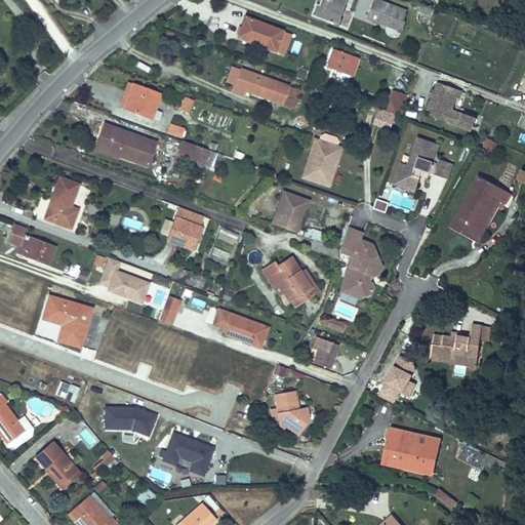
[(318,4),(314,15),(337,25),(347,0),(323,0),(321,6),(318,4)]
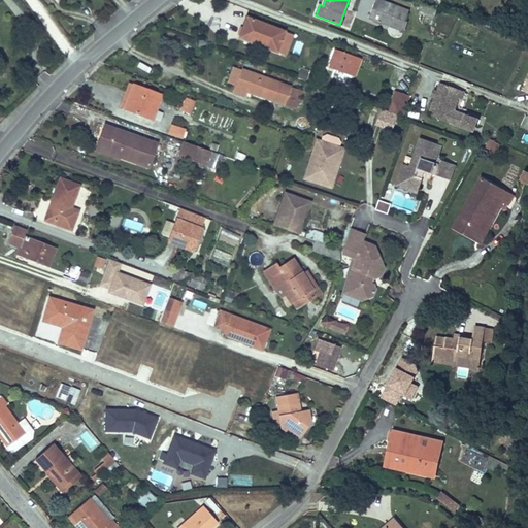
[(376,0),(370,19),(382,23),(385,14),(405,22),(408,11),(378,0),(376,0)]
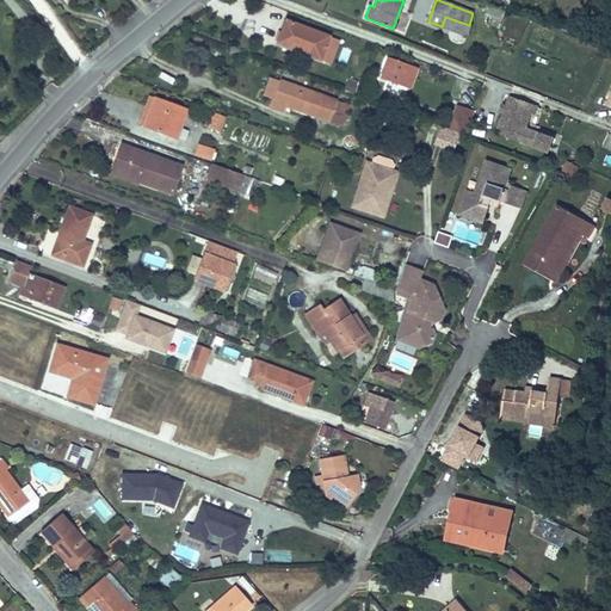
[(445,17),(442,26),(464,36),(469,25),(445,17)]
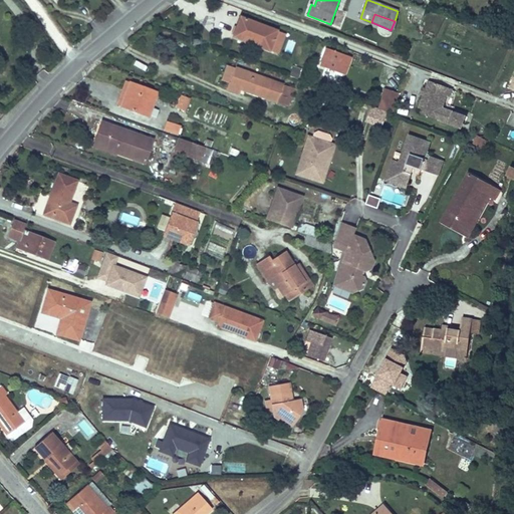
[(278,31),(243,18),(241,24),(239,23),(234,36),(270,50),(278,31)]
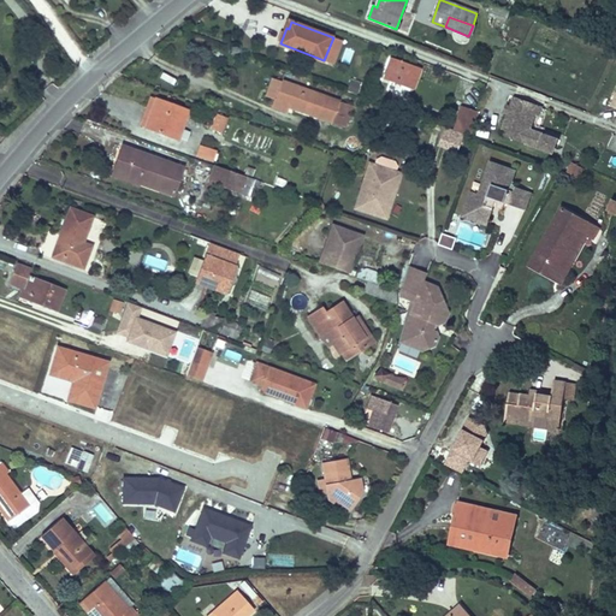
[(324,60),(333,64),(343,41),(333,37),(324,60)]
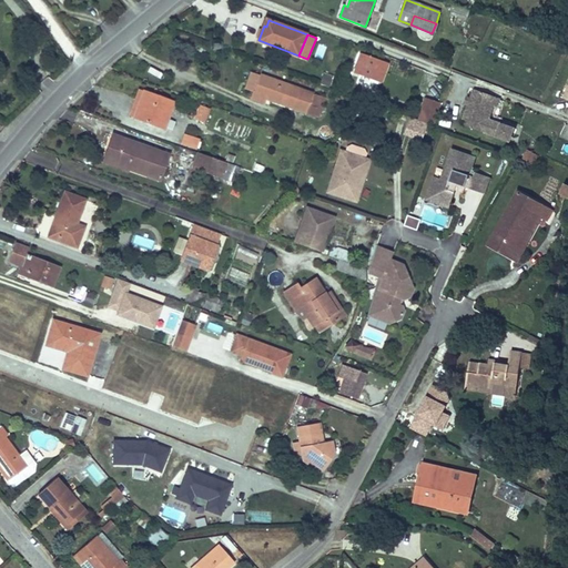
[(362,53),(354,72),(382,82),(388,63),(362,53)]
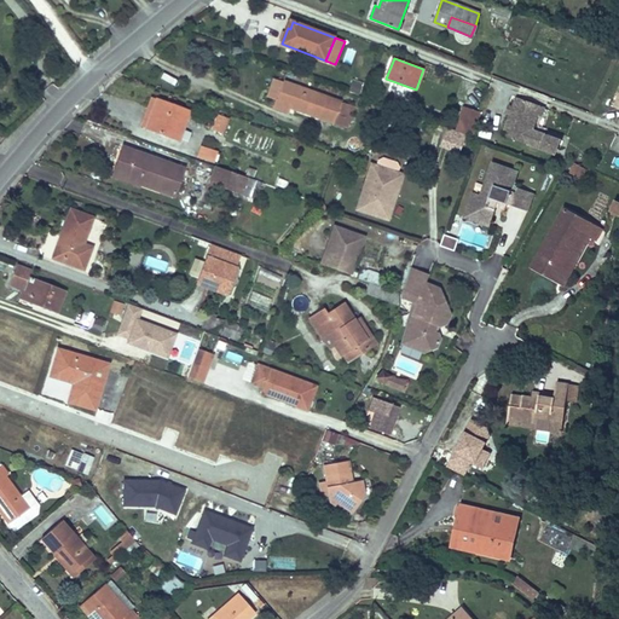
[(283,81),(276,99),(290,105),(295,106),(294,109),(343,127),(352,106),(340,102),(283,81)]
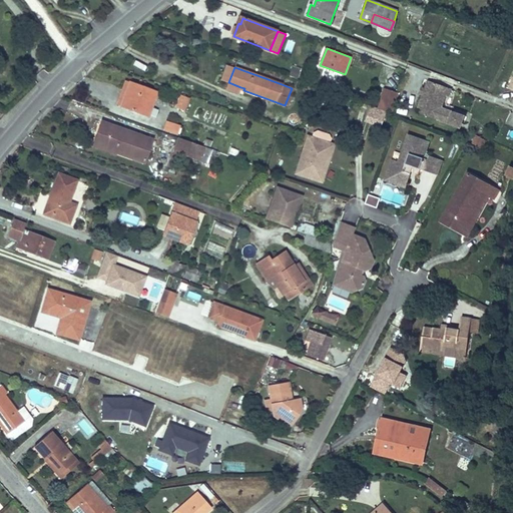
[(450,78),(431,71),(428,80),(430,81),(426,92),(424,92),(419,107),(422,108),(420,112),(461,127),(465,116),(442,107),(443,104),(452,107),(457,92),(451,90),(455,80),(450,78)]
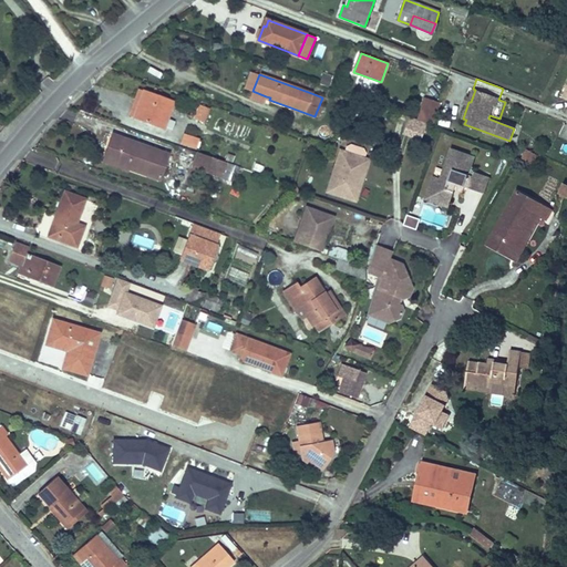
[(138,90),(132,107),(137,109),(134,117),(164,129),(174,102),(138,90)]
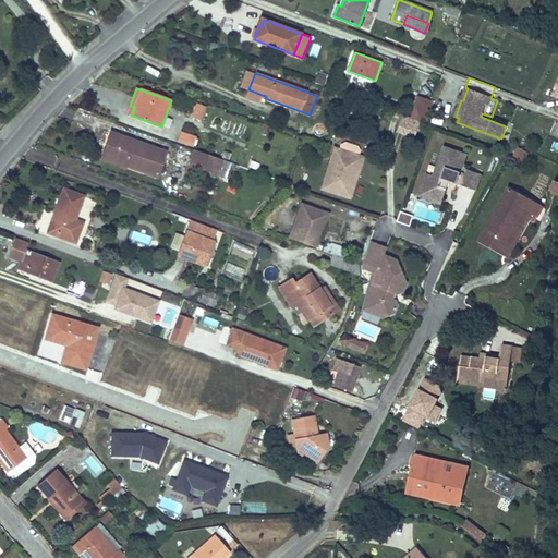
[(262,95),(249,89),(247,89),(245,96),(259,100),(262,95)]
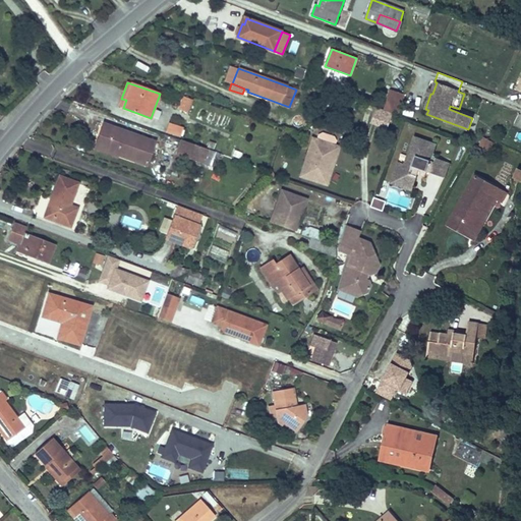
[(384,109),(397,114),(404,95),(391,91),(384,109)]
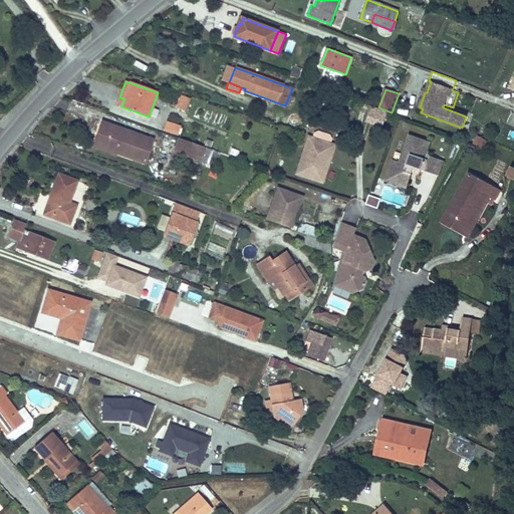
[(180,96),(176,107),(183,110),(188,99),(180,96)]
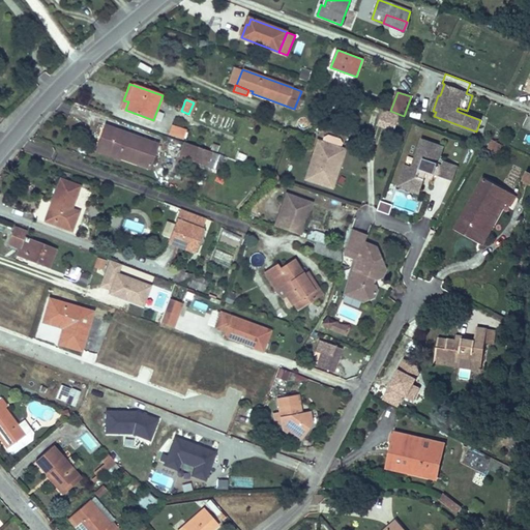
[(172,125),(170,134),(182,139),(185,130),(172,125)]
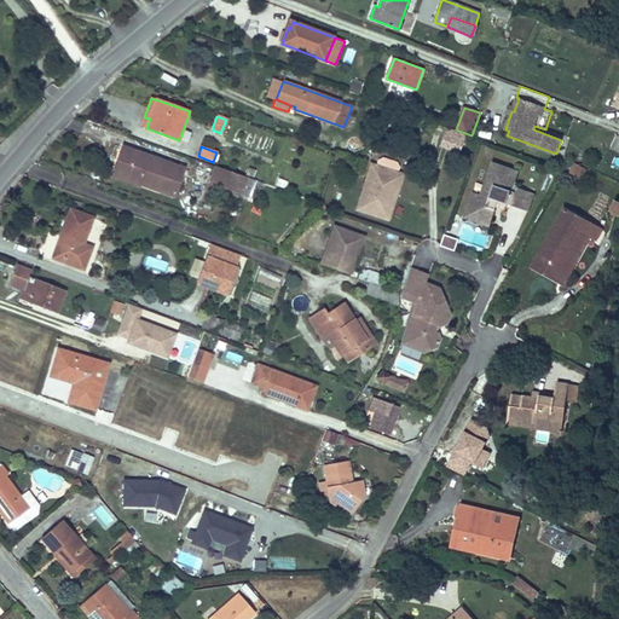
[(123,148),(116,168),(142,177),(139,183),(175,196),(178,187),(166,184),(173,165),(123,148)]
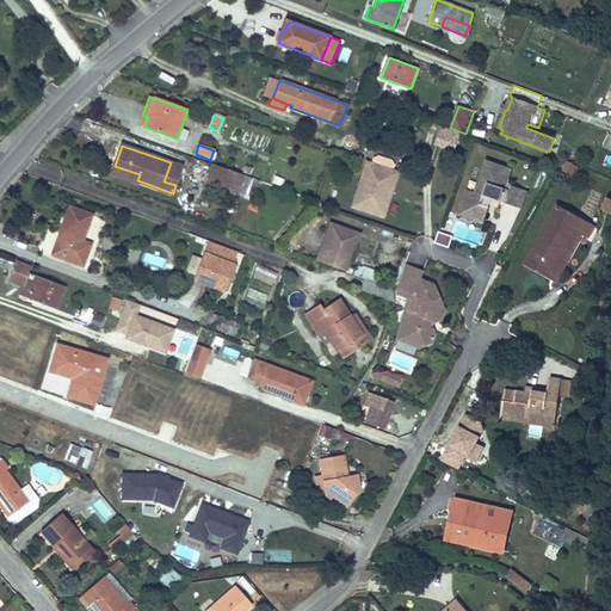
[(567,161),(562,170),(574,177),(579,167),(567,161)]
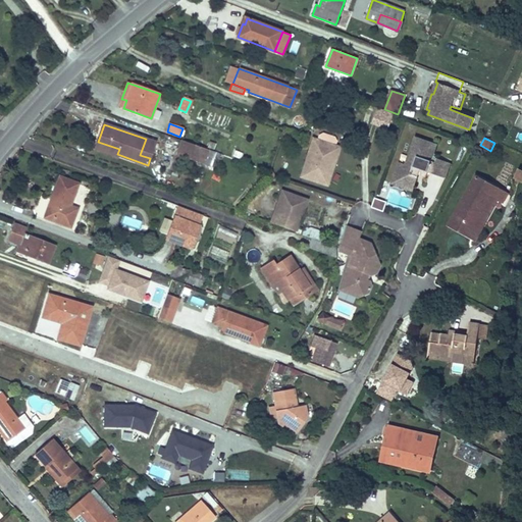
[(146,139),(140,155),(150,158),(156,143),(146,139)]
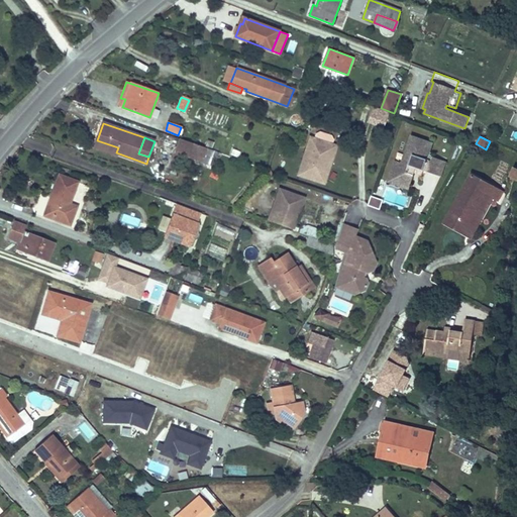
[(310,137),(310,139),(335,148),(335,145),(310,137)]
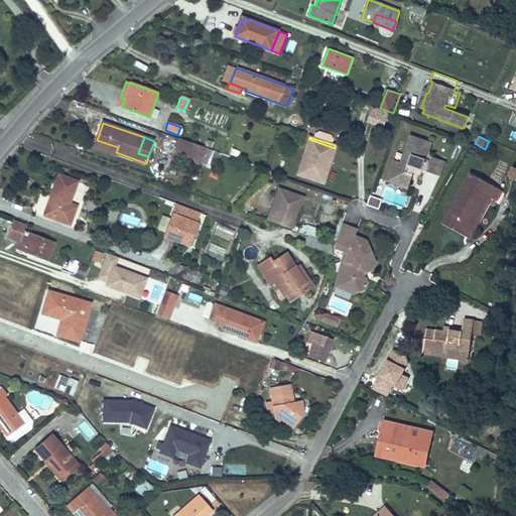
[(395,161),(392,168),(413,176),(415,172),(416,168),(423,170),(439,176),(440,176),(445,162),(431,157),(430,161),(426,159),(431,144),(411,137),(401,163),(395,161)]
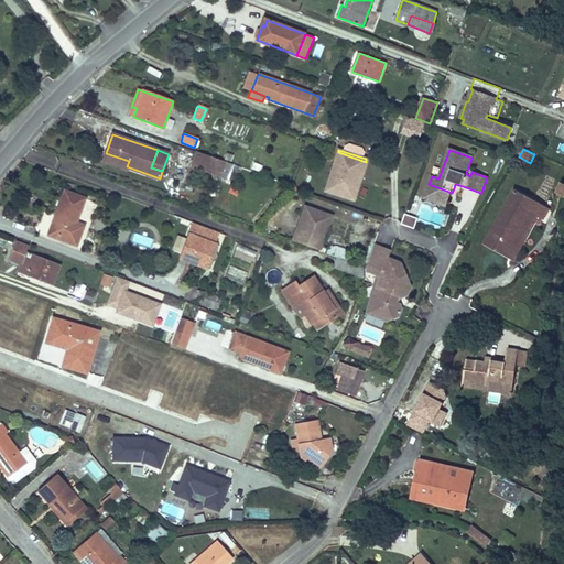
[(197,152),(192,167),(218,176),(224,161),(197,152)]
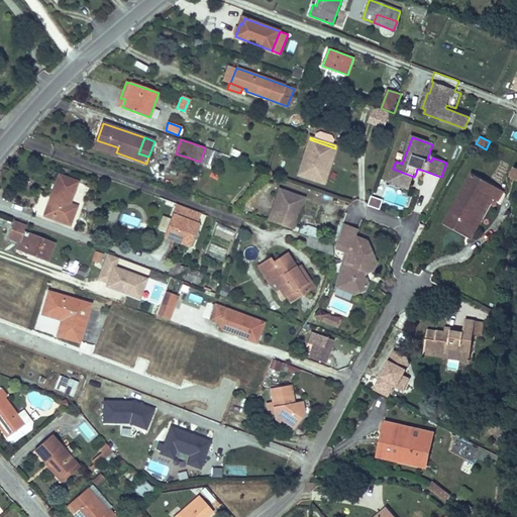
[(335,148),(310,139),(298,175),(323,183),(328,168),(326,166),(327,162),(330,163),(335,148)]
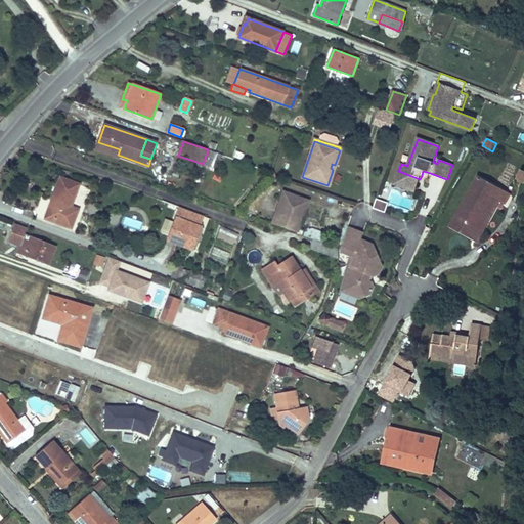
[(120,149),(98,142),(95,149),(117,157),(118,155),(120,149)]
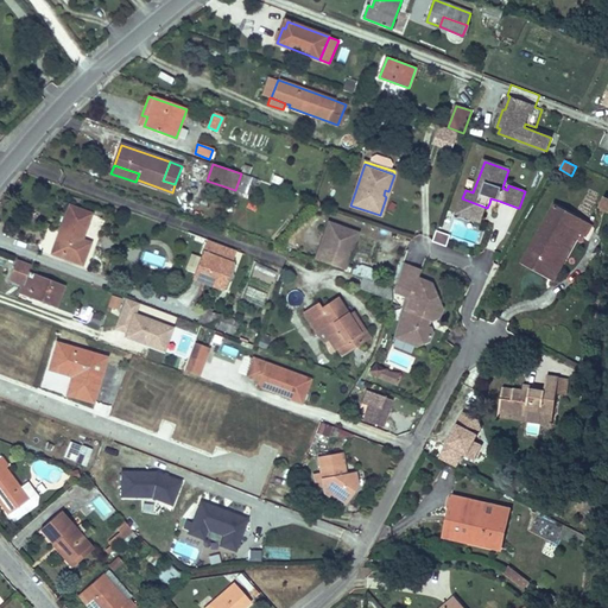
[(241,173),(235,190),(242,192),(248,176),(241,173)]
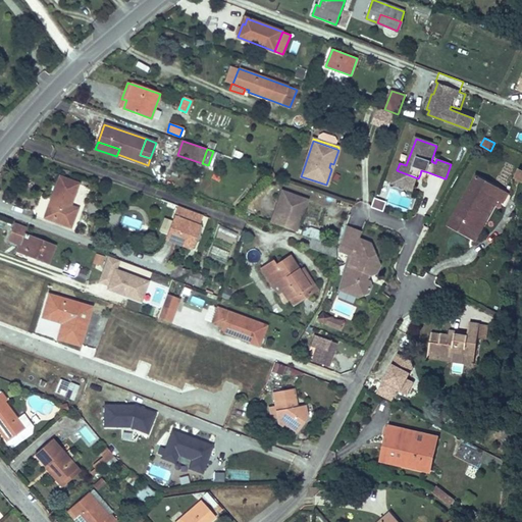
[(397,170),(395,176),(404,179),(403,183),(415,187),(418,178),(397,170)]
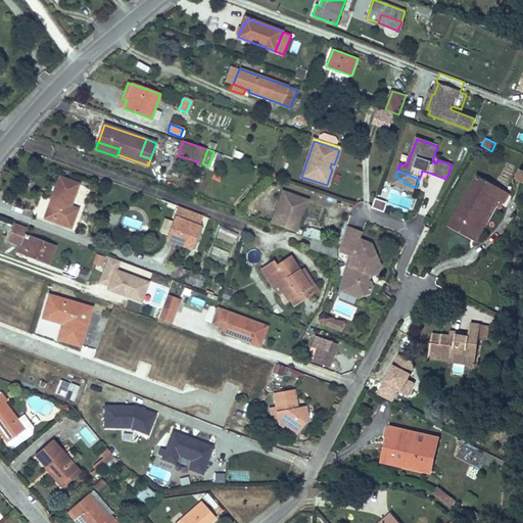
[(405,180),(395,177),(393,185),(414,192),(416,187),(403,183),(405,180)]
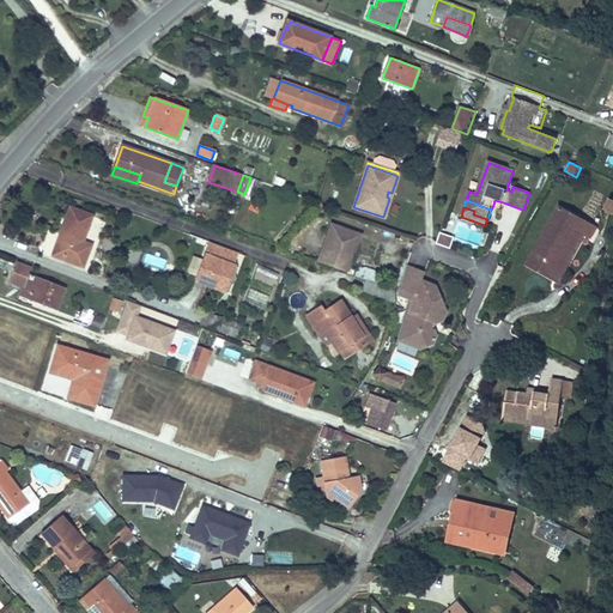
[(559,207),(540,241),(548,244),(566,212),(559,207)]
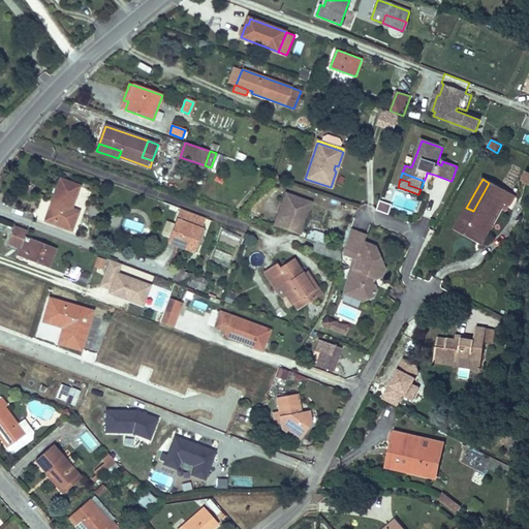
[(60,180),(44,220),(70,230),(78,212),(70,209),(79,186),(60,180)]
